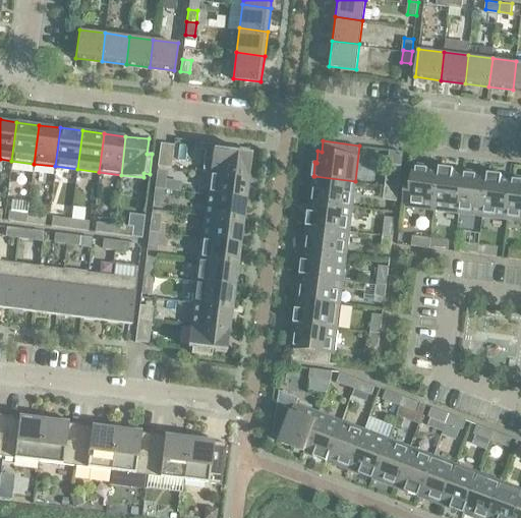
[(161,141),(158,165),(171,167),(174,144),(161,141)]
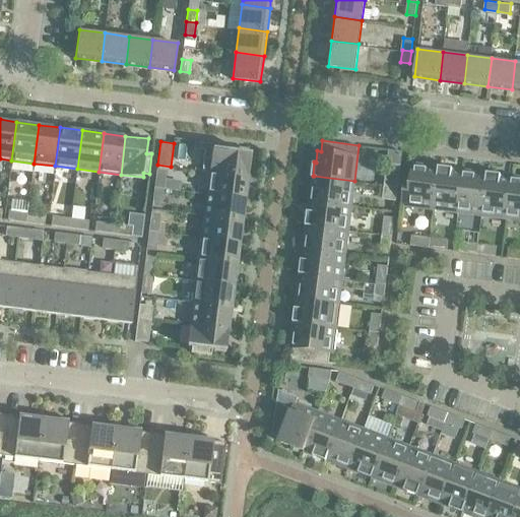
[(202,170),(209,171),(248,176),(251,153),(247,152),(248,147),(201,141),(200,147),(205,148),(202,170)]
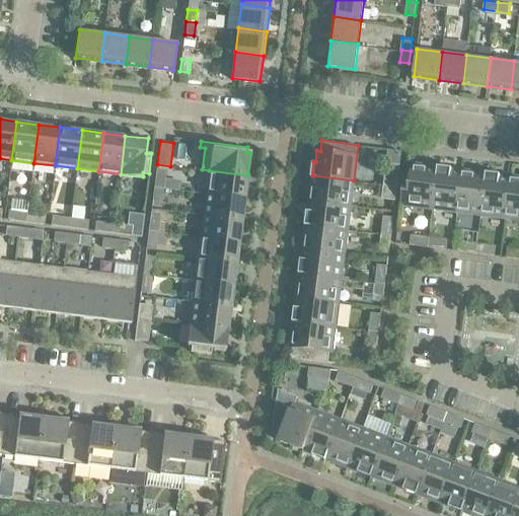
[(387,162),(384,185),(397,186),(402,149),(388,148),(387,162)]
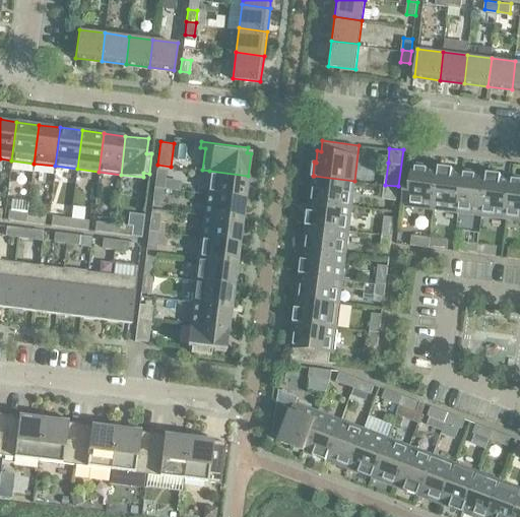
[(435,207),(440,167),(439,167),(414,164),(412,178),(405,177),(402,203),(435,207)]
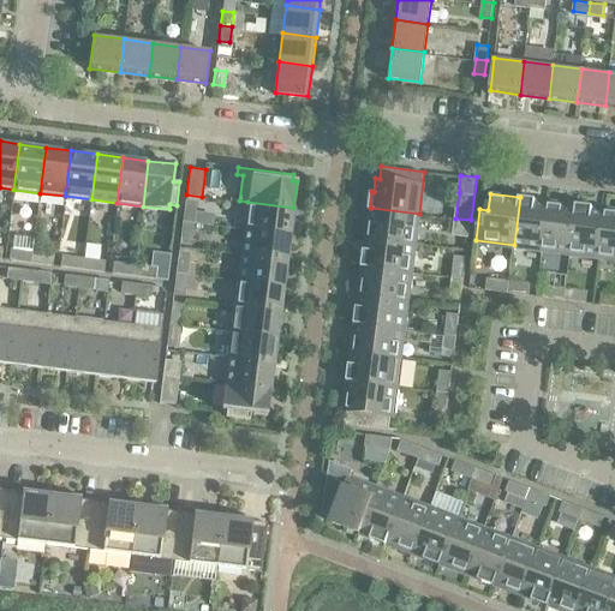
[(514,245),(542,249),(549,201),(536,199),(536,197),(519,196),(519,197),(520,197),(514,245)]
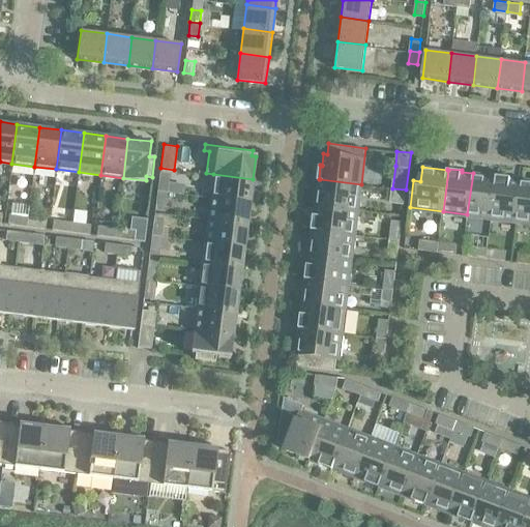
[(492,217),(497,176),(473,173),(467,214),(492,217)]
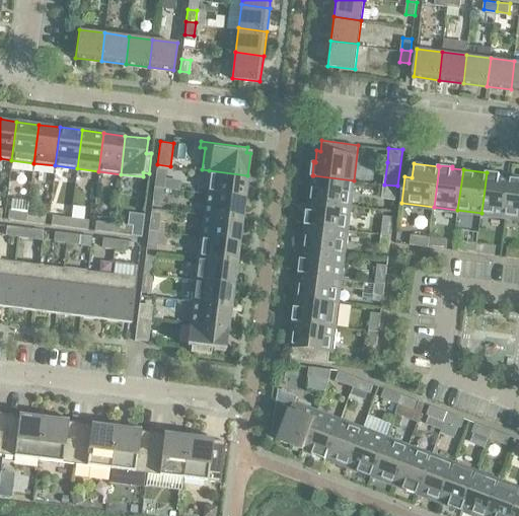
[(245,197),(247,175),(209,170),(207,193),(245,197)]
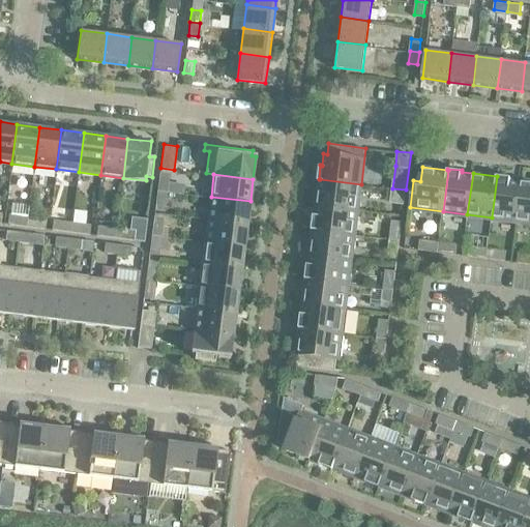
[(159,175),(157,189),(168,191),(169,176),(159,175)]
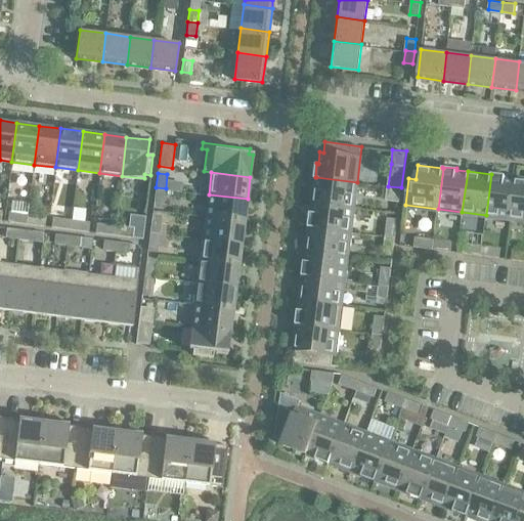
[(491,173),(491,174),(486,215),(511,218),(516,177),(506,176),(506,175),(491,173)]
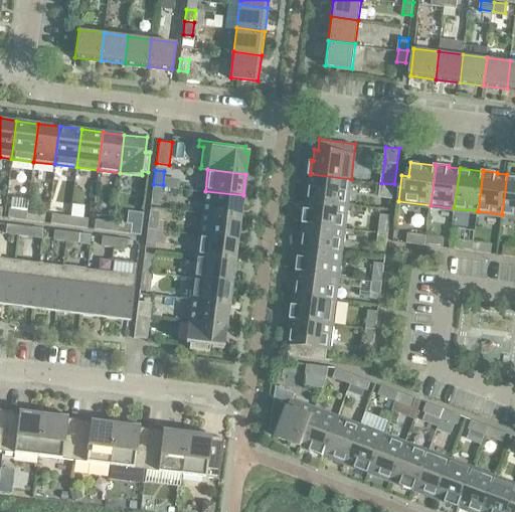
[(351,179),(311,174),(308,198),(348,203),(351,179)]
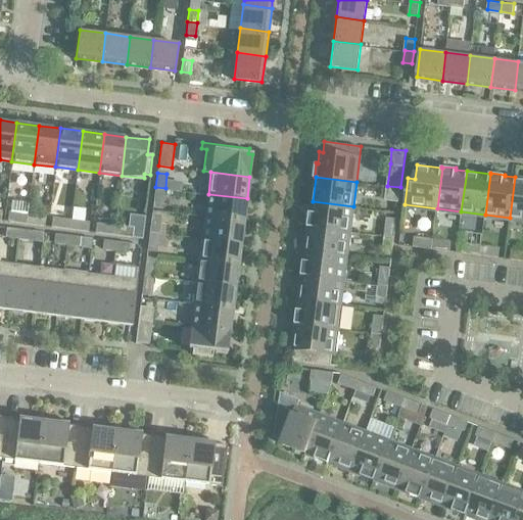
[(522,219),(522,178),(515,177),(510,218),(522,219)]
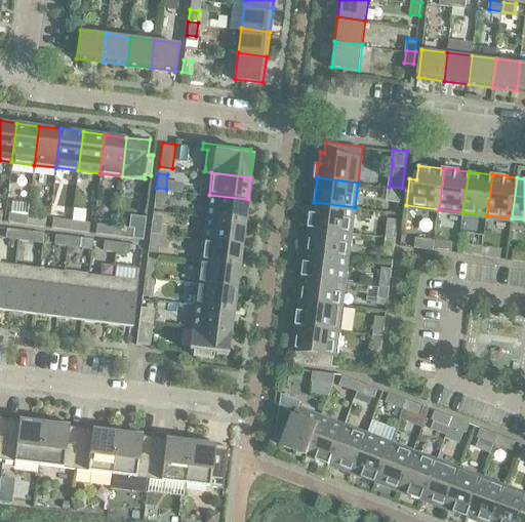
[(401,199),(402,188),(389,187),(387,198),(401,199)]
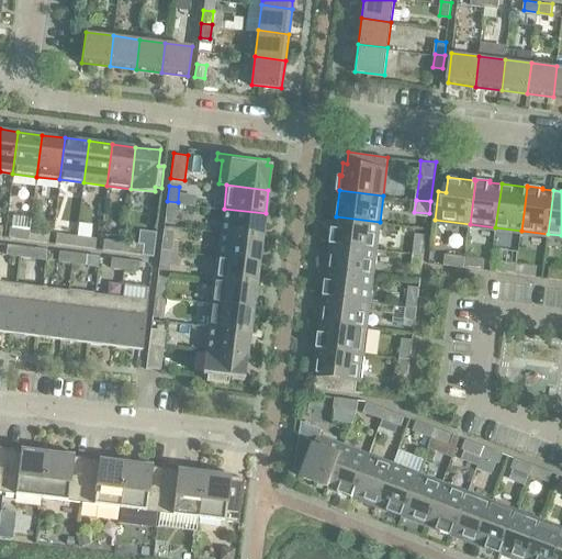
[(178,202),(167,201),(165,217),(176,219),(178,202)]
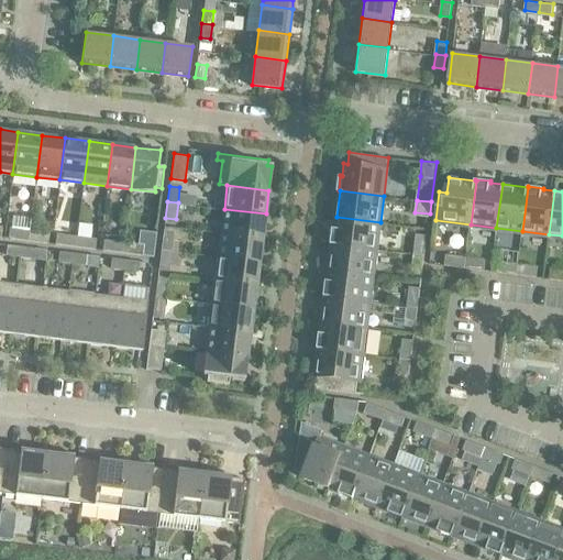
[(224,209),(221,232),(263,238),(266,213),(224,209)]
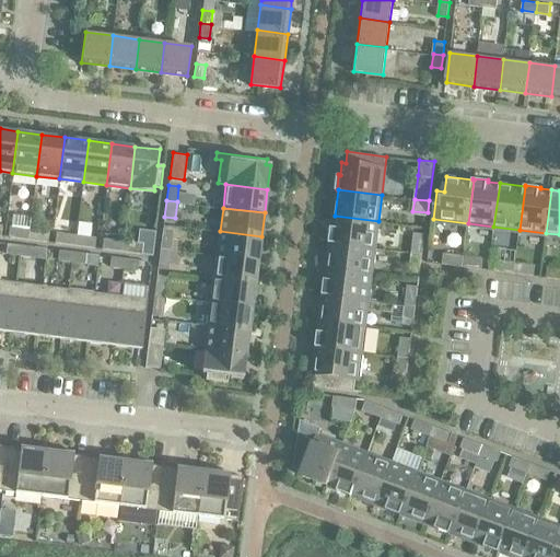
[(331,242),(331,241),(375,246),(378,221),(335,216),(334,227),(331,227),(330,242),(331,242)]
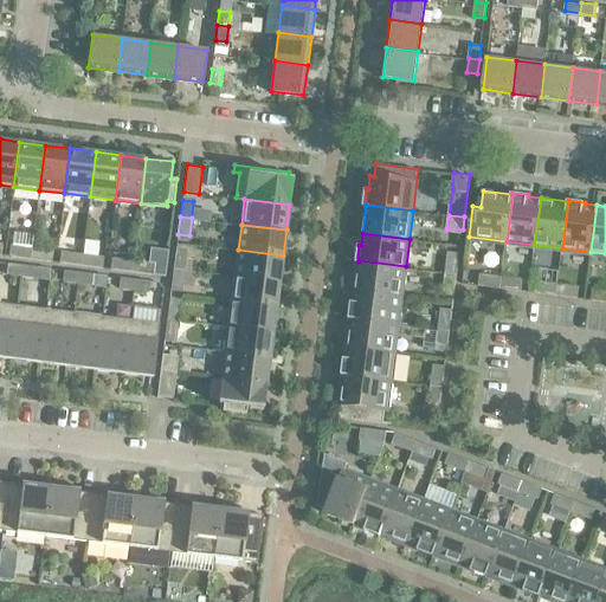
[(31,258),(32,246),(15,244),(13,256),(31,258)]
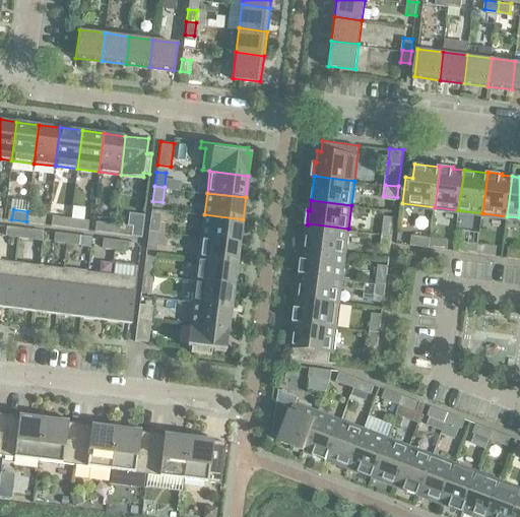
[(42,213),(27,211),(26,221),(41,222),(42,213)]
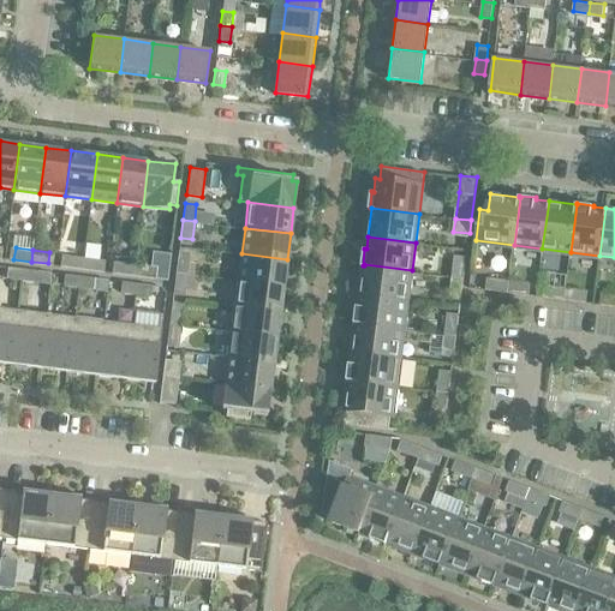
[(242,253),(238,280),(284,285),(287,259),(242,253)]
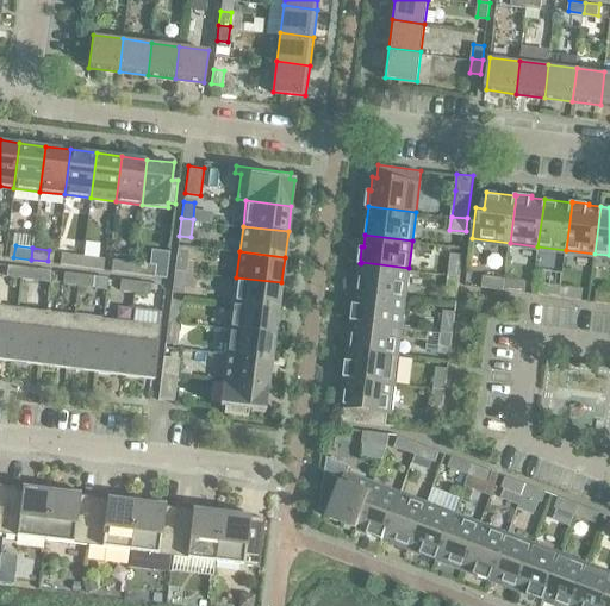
[(81,266),(83,255),(66,252),(64,263),(81,266)]
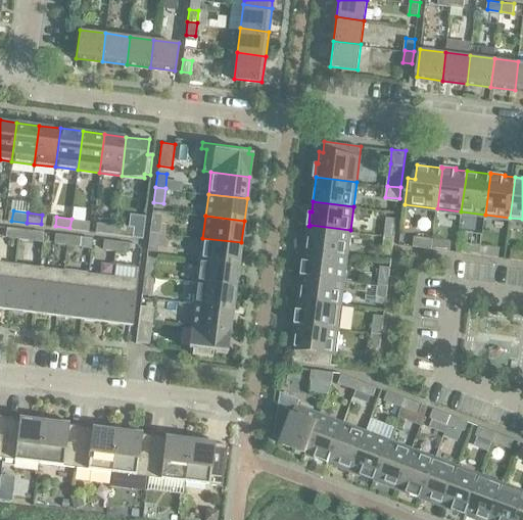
[(152,217),(150,231),(159,232),(161,218),(152,217)]
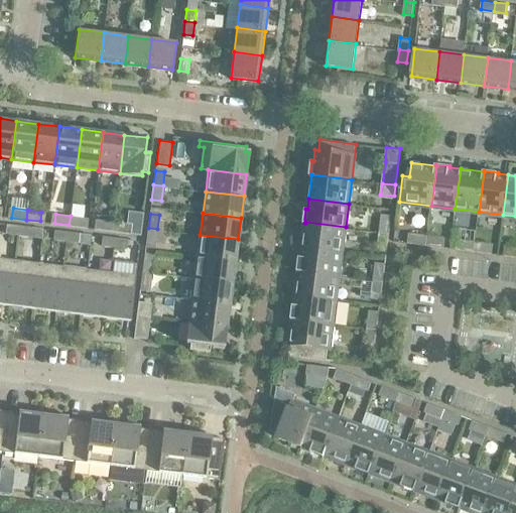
[(85,217),(71,216),(69,225),(84,227),(85,217)]
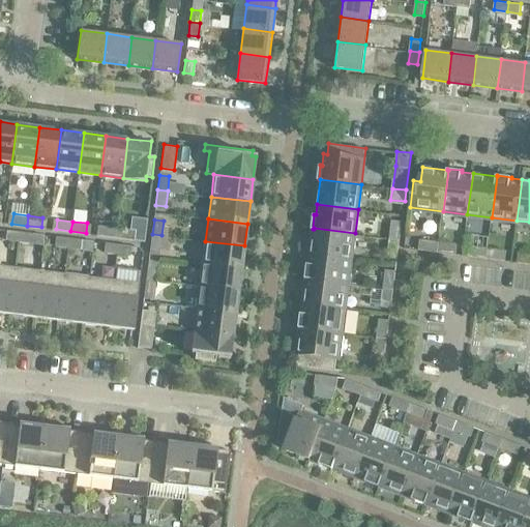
[(392,222),(390,238),(400,239),(402,223),(392,222)]
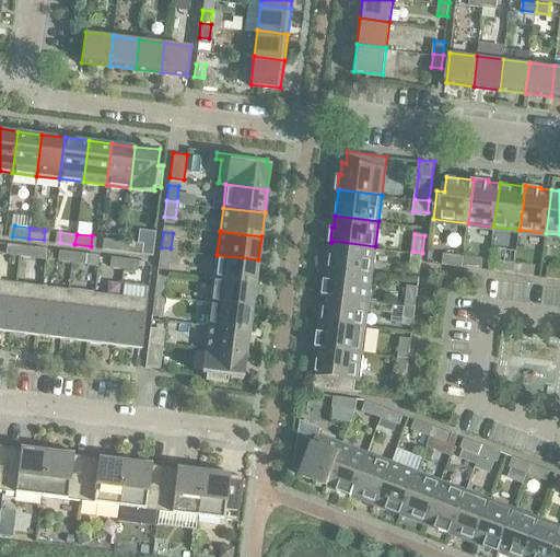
[(107,238),(106,248),(121,251),(124,240),(107,238)]
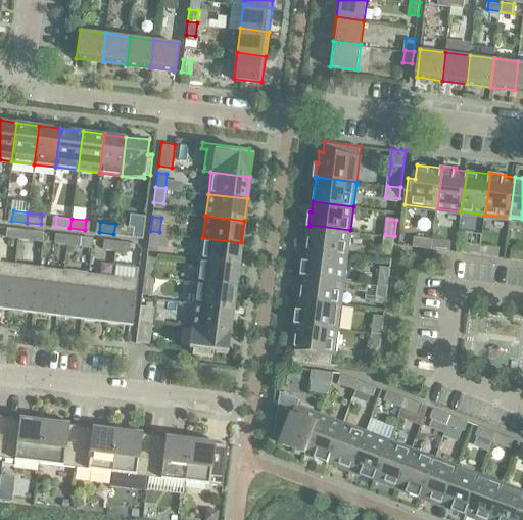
[(130,226),(115,224),(113,234),(129,235),(130,226)]
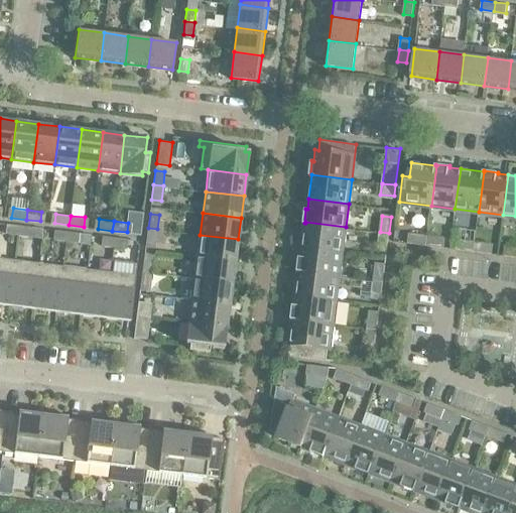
[(343,251),(346,227),(305,222),(305,223),(302,246),(343,251)]
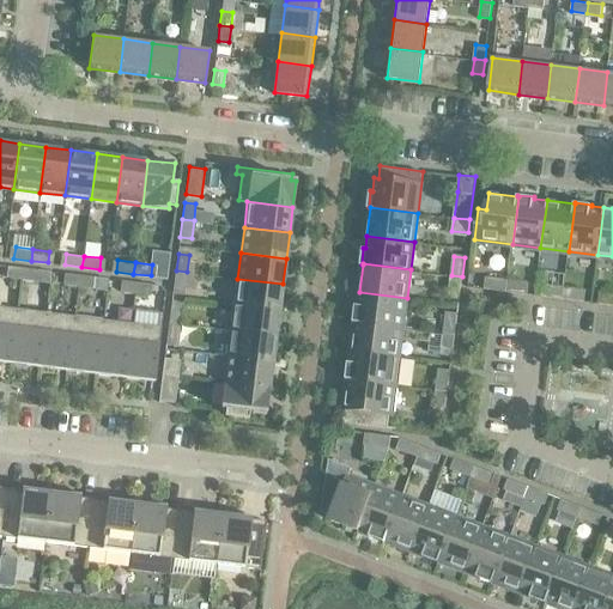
[(10,276),(23,279),(24,267),(11,266),(10,276)]
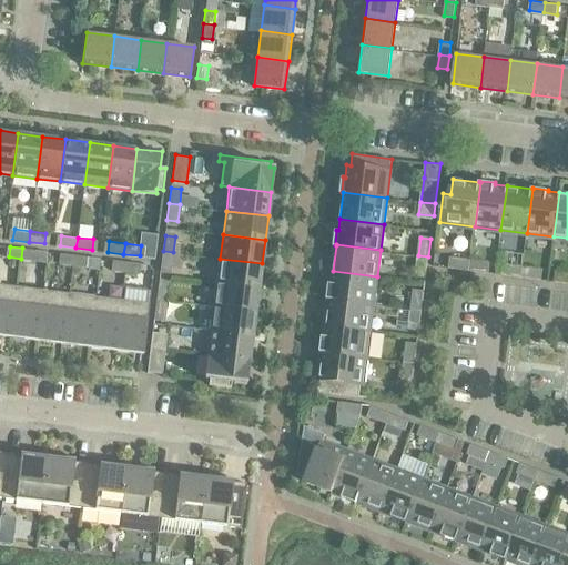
[(31,249),(22,248),(21,259),(30,260),(31,249)]
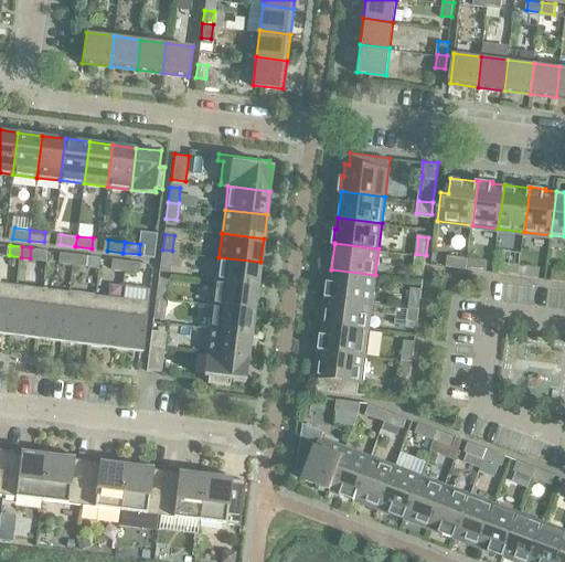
[(45,260),(46,250),(39,248),(38,260),(45,260)]
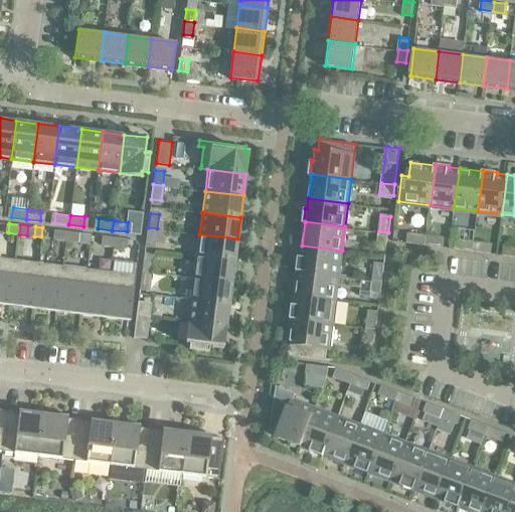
[(155,243),(157,228),(148,227),(146,242),(155,243)]
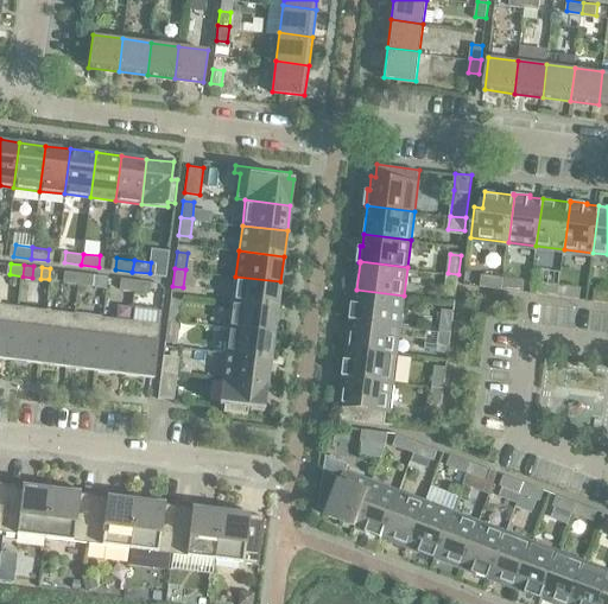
[(558,296),(561,284),(562,271),(549,269),(548,283),(542,281),(540,293),(558,296)]
